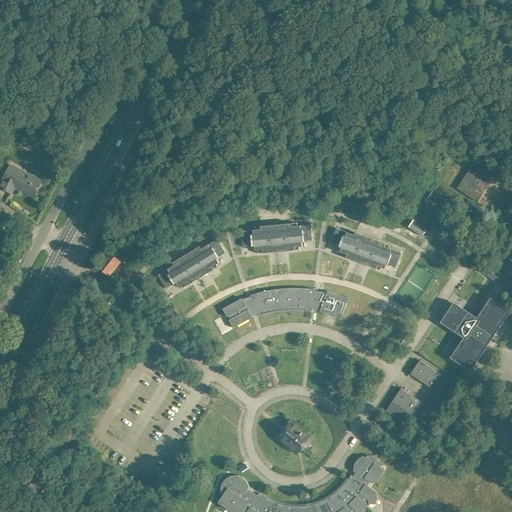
[(11,120),(10,130),(20,130),(21,120),(11,120)]
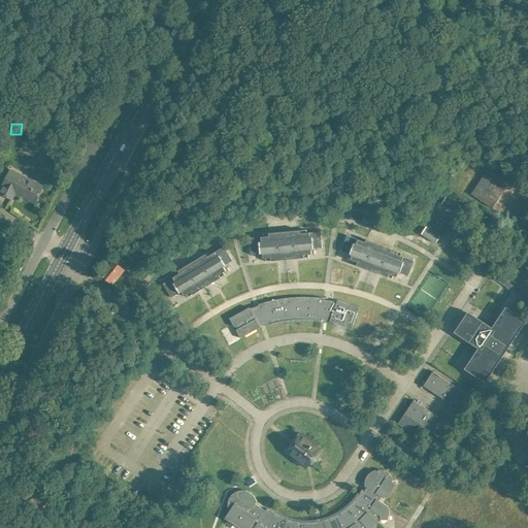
[(489,168),(471,194),(493,207),(505,189),(497,183),(501,176),(489,168)]
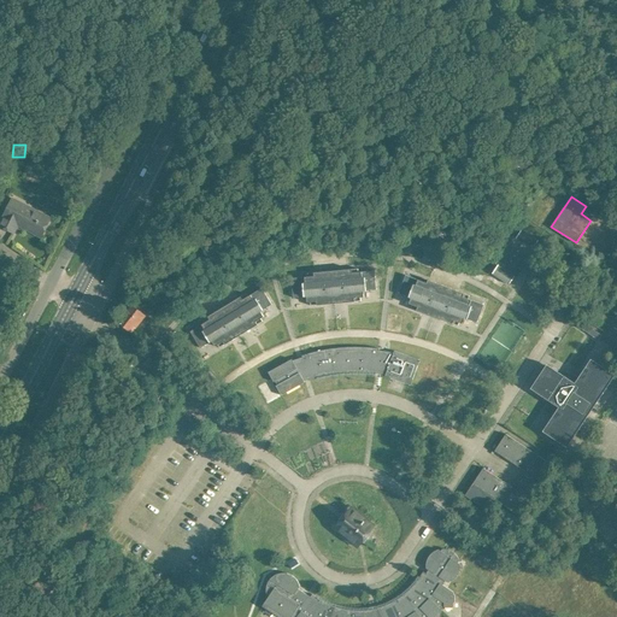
[(41,236),(50,218),(33,210),(31,212),(11,203),(0,223),(0,224),(13,233),(18,224),(41,236)]
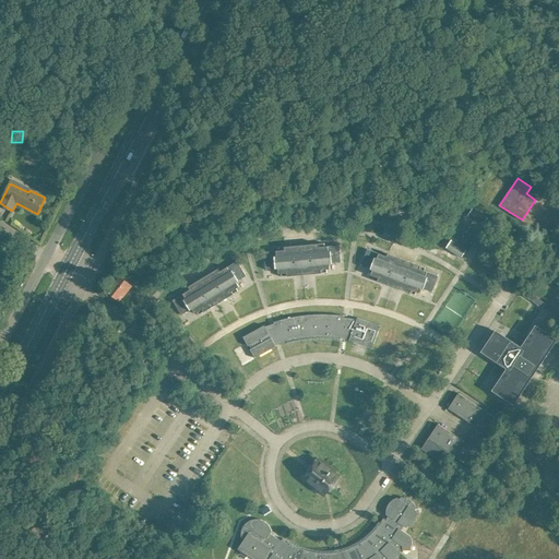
[(466,250),(468,251),(485,226),(483,224),(487,216),(473,206),(467,214),(465,213),(449,238),(451,239),(445,247),(461,258),(466,250)]
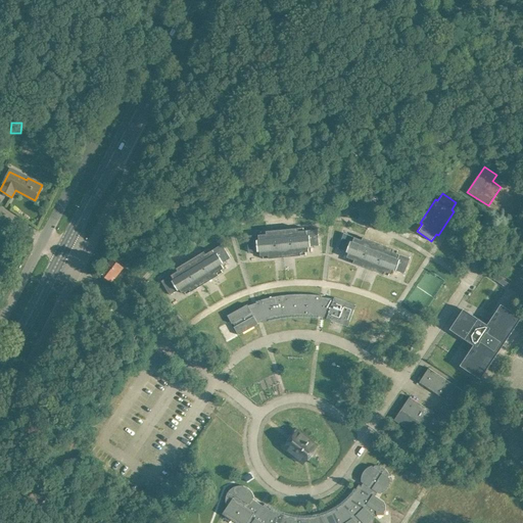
[(301,208),(259,211),(259,215),(259,217),(301,212),(301,211),(301,208)]
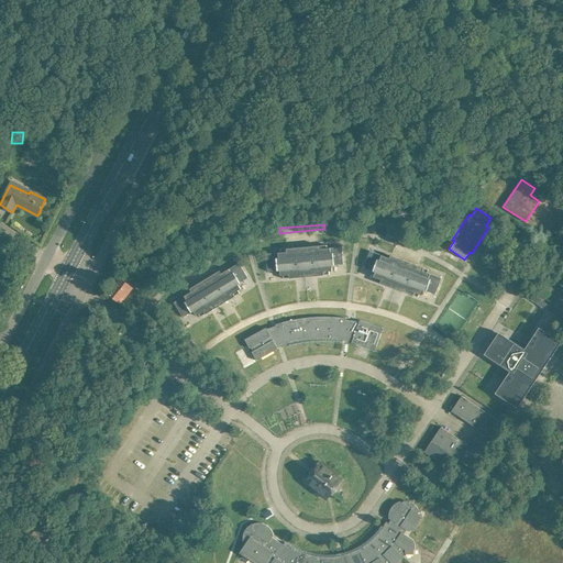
[(507,250),(523,251),(525,241),(507,239),(507,250)]
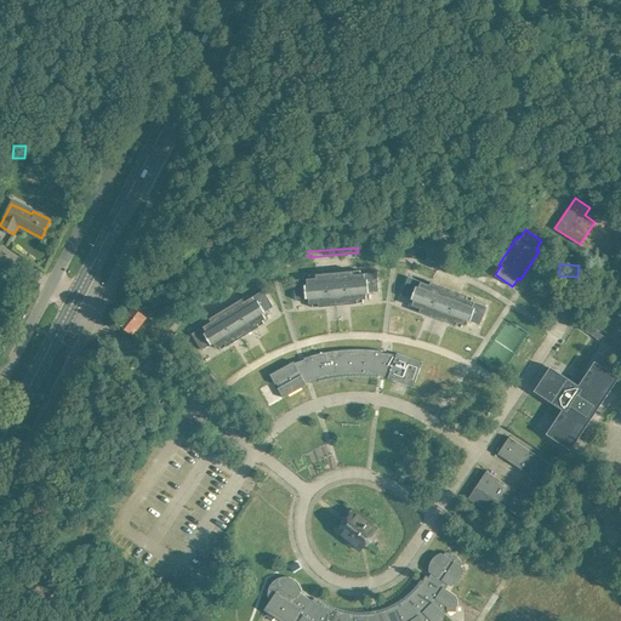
[(363,300),(366,298),(365,292),(379,291),(377,272),(360,274),(360,271),(309,275),(309,278),(294,280),(295,300),(308,298),(309,305),(312,303),(313,307),(363,303),(363,300)]
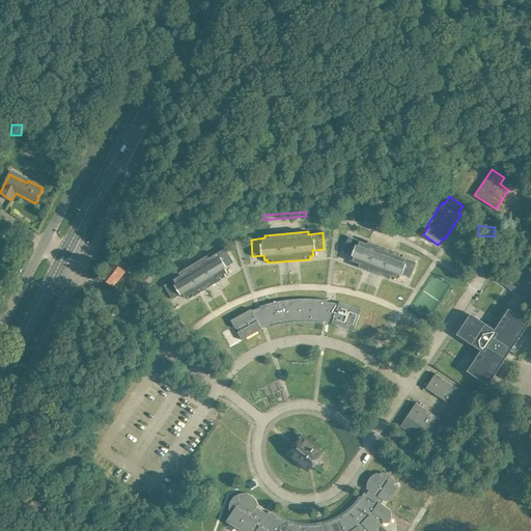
[(167,261),(203,240),(200,235),(165,258),(167,261)]
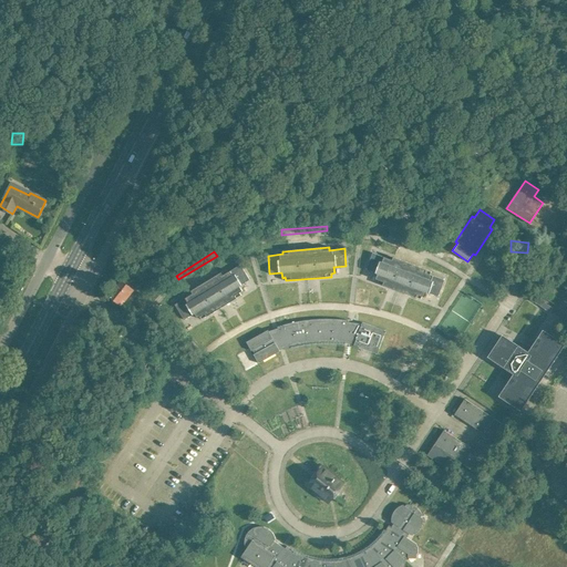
[(424,297),(426,292),(437,296),(444,280),(430,275),(431,271),(388,255),(387,258),(372,253),(367,269),(378,274),(375,279),(379,280),(378,282),(421,299),(422,296),(424,297)]
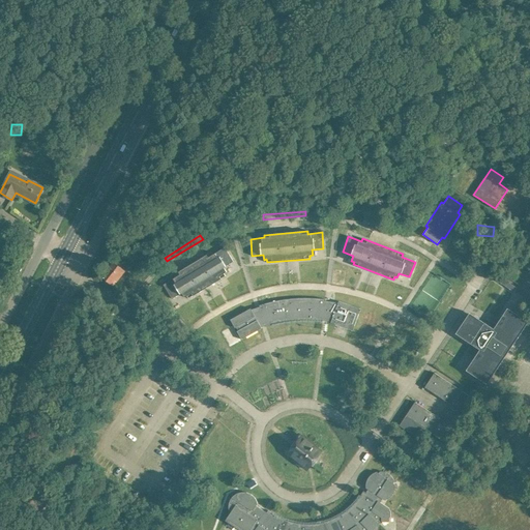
[(211,252),(174,274),(176,277),(164,285),(172,298),(182,293),(184,297),(187,296),(188,298),(226,276),(224,273),(227,272),(224,267),(233,262),(225,247),(213,255),(211,252)]
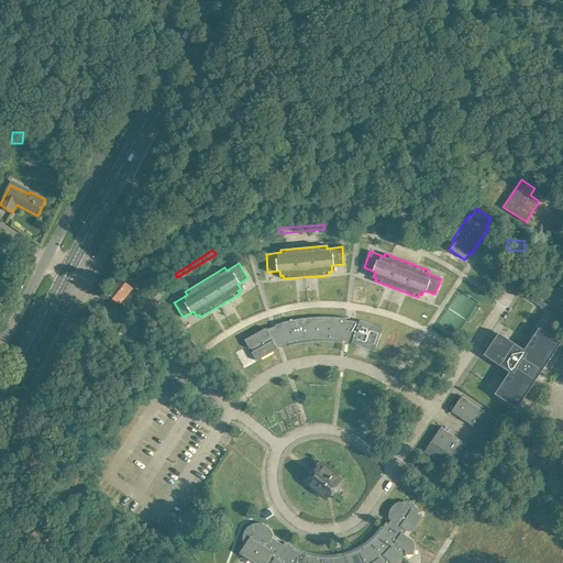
[(139,285),(148,294),(162,278),(158,276),(154,280),(147,274),(139,285)]
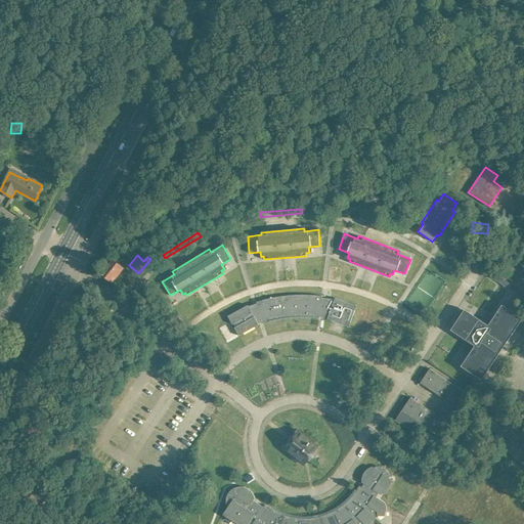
[(112,281),(123,267),(113,260),(101,274),(112,281)]
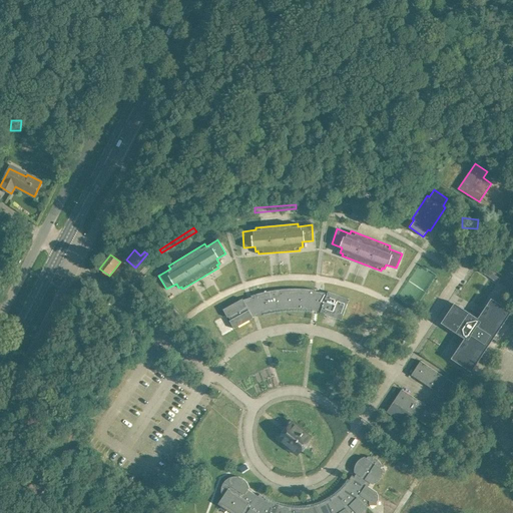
[(484,267),(481,272),(497,283),(500,279),(484,267)]
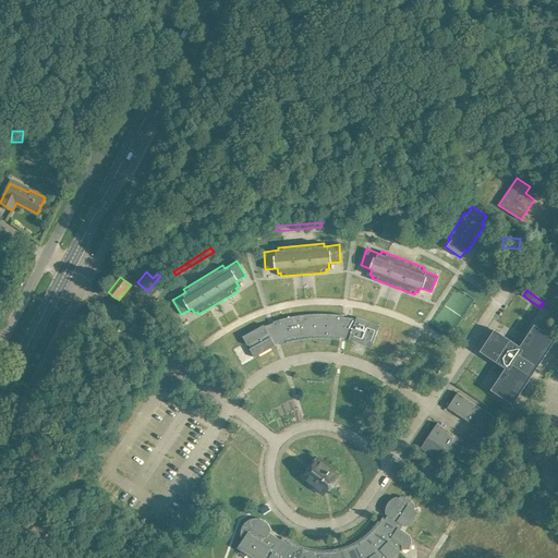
[(280,342),(280,344),(287,342),(292,341),(299,340),(304,339),(310,338),(316,338),(322,338),(327,338),(334,338),(339,339),(339,337),(349,338),(348,340),(371,348),(379,326),(356,317),(356,318),(342,317),(342,315),(335,314),(328,314),(320,314),(314,314),(307,315),(300,315),(293,316),(287,317),(280,319),(273,322),(274,323),(265,326),(264,325),(243,337),(247,346),(249,344),(251,348),(250,349),(254,358),(276,346),(275,344),(280,342)]
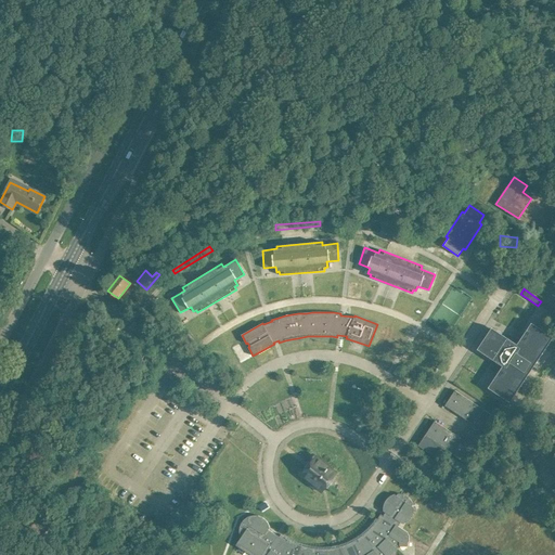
[(491,327),(477,349),(495,361),(490,369),(498,374),(488,388),(510,402),(553,337),(531,323),(521,337),(515,332),(510,339),(491,327)]
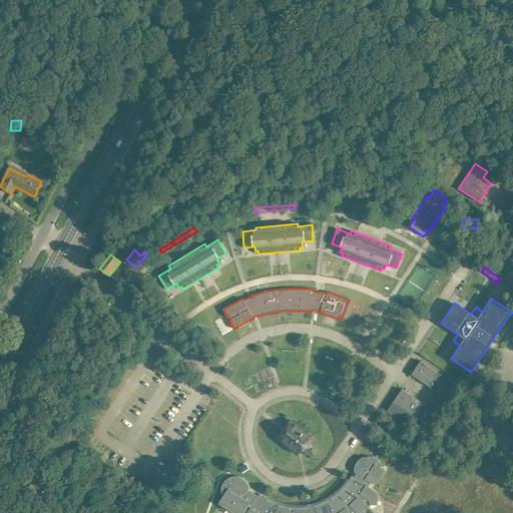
[(99,340),(108,329),(102,324),(93,335),(99,340)]
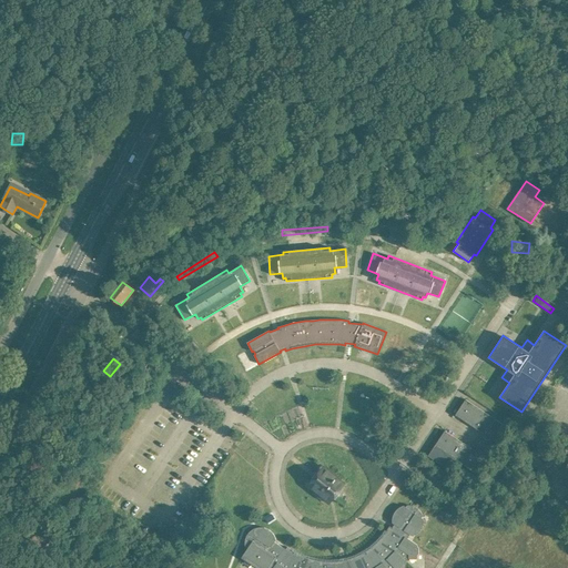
[(476,474),(507,427),(466,399),(455,415),(485,434),(475,450),(445,430),(428,456),(448,469),(455,459),(476,474)]
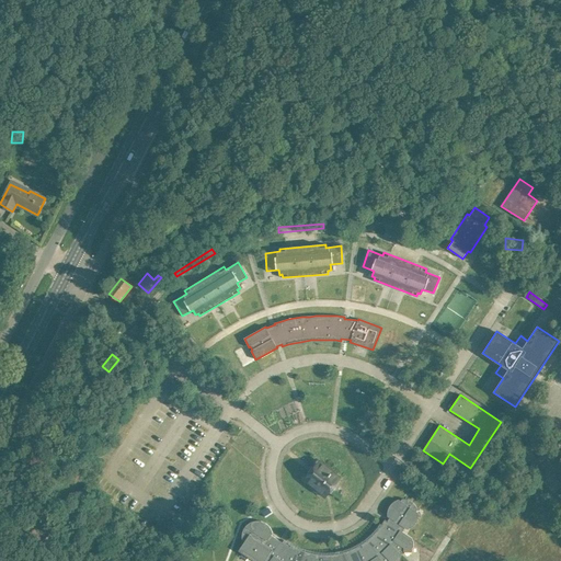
[(516,413),(507,408),(504,412),(513,419),(516,413)]
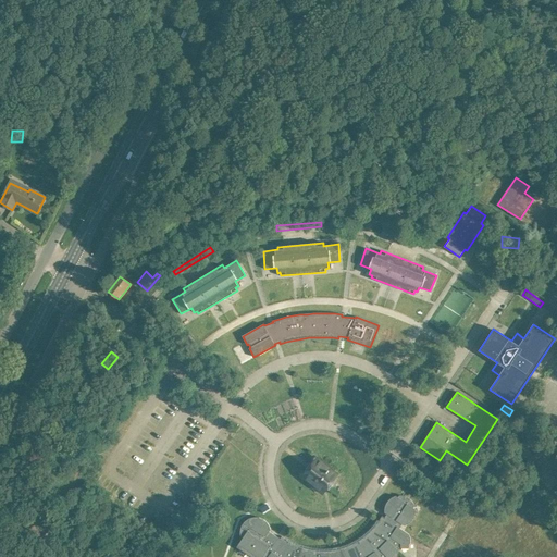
[(300,478),(323,495),(338,473),(316,455),(314,455),(313,455),(311,456),(311,457),(310,458),(310,460),(311,461),(312,462),(313,463),(306,471),(305,470),(304,469),(302,469),(301,470),(300,471),(299,472),(298,473),(298,474),(299,477),(300,478)]
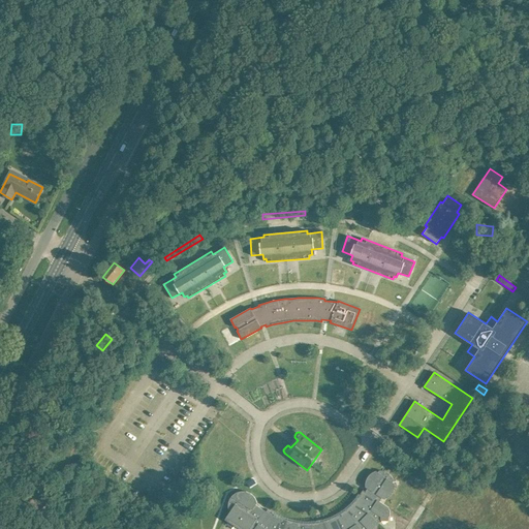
[(231,496),(230,498),(228,501),(228,504),(228,506),(228,508),(230,510),(224,520),(239,528),(377,528),(379,521),(381,519),(389,520),(389,516),(390,515),(389,507),(379,501),(381,497),(383,498),(385,498),(389,497),(390,495),(392,493),(394,488),(394,486),(394,483),(392,481),(394,479),(393,478),(391,474),(386,471),(381,470),(379,470),(376,471),(375,471),(372,472),(369,474),(368,476),(366,478),(365,484),(365,486),(365,487),(367,488),(365,491),(363,490),(355,502),(351,505),(343,512),(335,518),(328,521),(322,522),(309,524),(304,523),(298,522),(290,520),(285,519),(278,516),(268,508),(267,511),(256,503),(256,501),(256,500),(255,497),(252,495),(250,493),(248,492),(244,491),(241,491),(238,492),(235,493),(231,496)]
